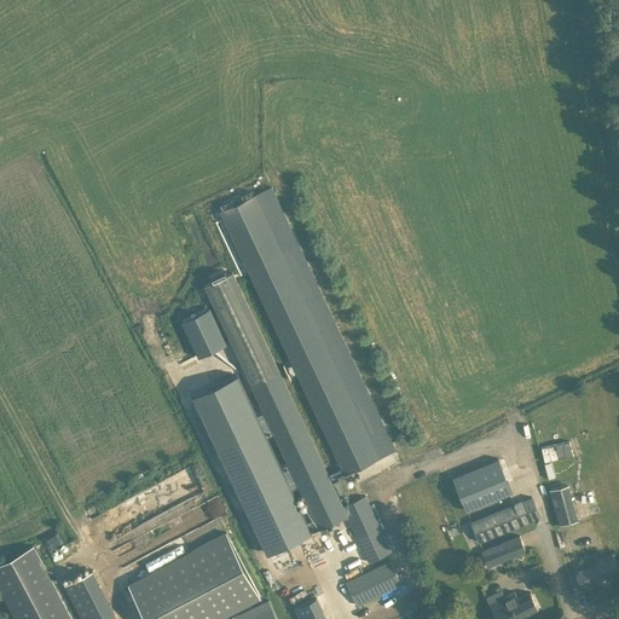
[(343,474),(379,457),(281,249),(255,195),(219,212),(244,266),(343,474)]
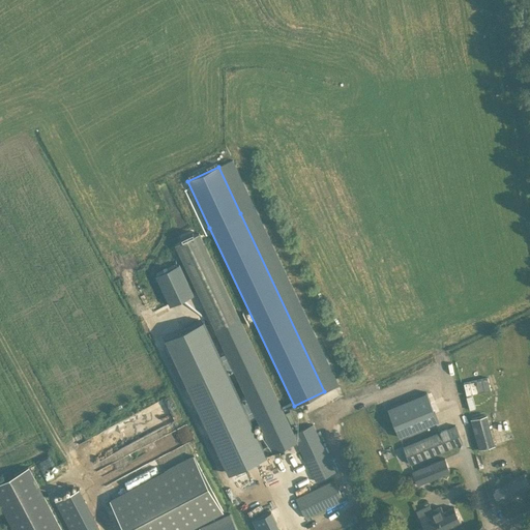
[(175,244),(265,435),(259,438),(204,320),(166,339),(229,473),(296,441),(312,473),(331,464),(313,424),(294,433),(200,233),(175,244)]
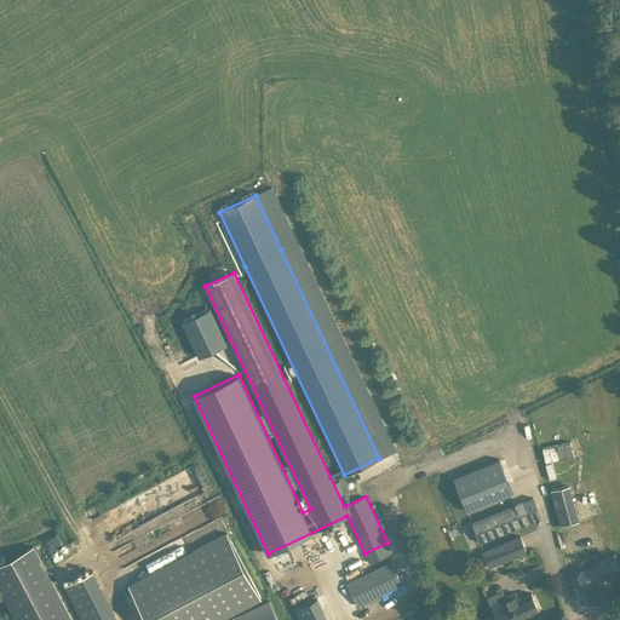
[(570,441),(543,448),(546,461),(574,455),(570,441)]
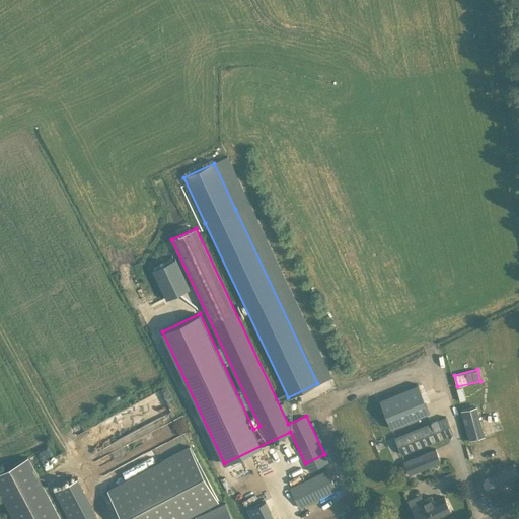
[(430,413),(425,399),(419,384),(379,399),(391,428),(430,413)]
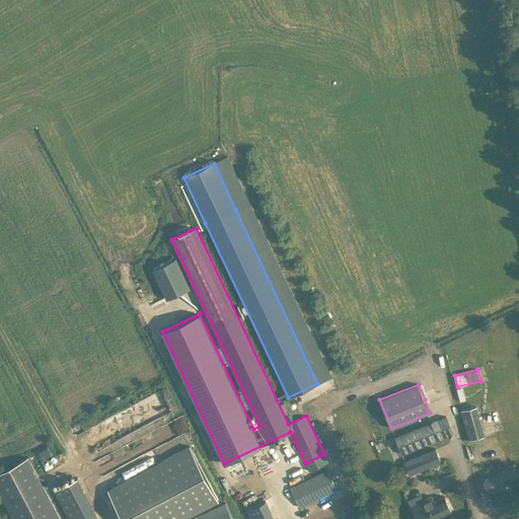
[(462,386),(457,388),(460,400),(466,399),(462,386)]
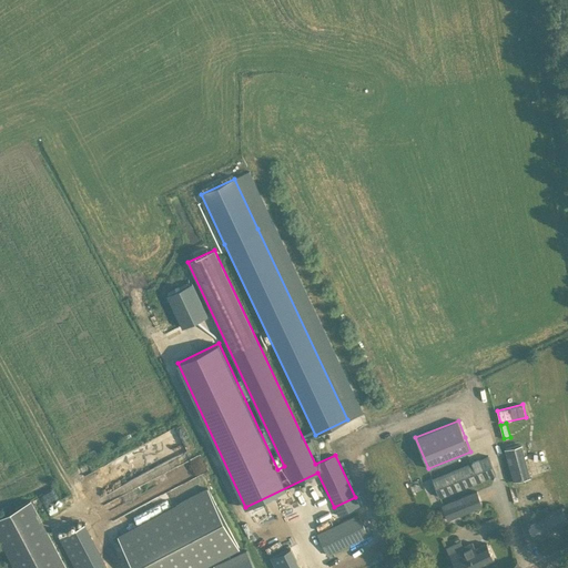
[(505,448),(514,482),(531,477),(523,444),(505,448)]
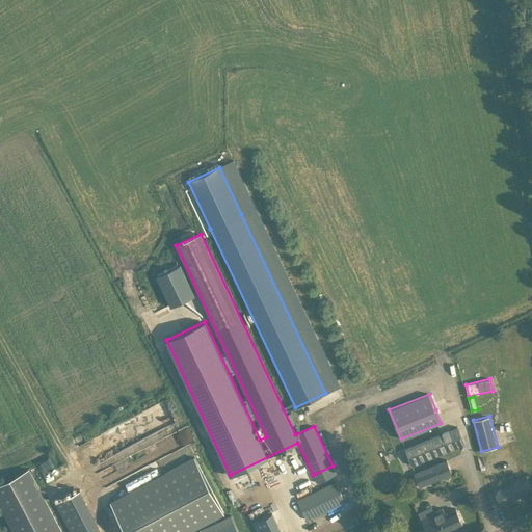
[(404,448),(411,466),(463,445),(457,426),(404,448)]
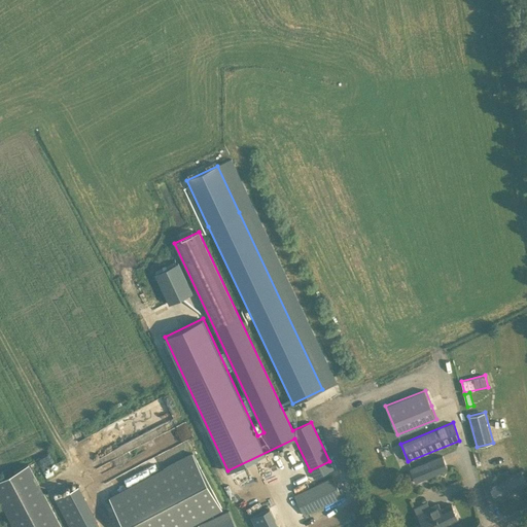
[(222,508),(217,497),(211,487),(192,452),(132,484),(109,496),(125,526),(186,526),(197,522),(216,512),(222,508)]
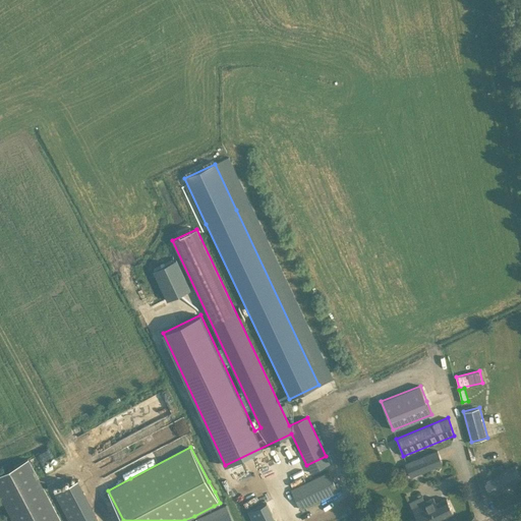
[(438,450),(405,463),(410,477),(443,464),(438,450)]
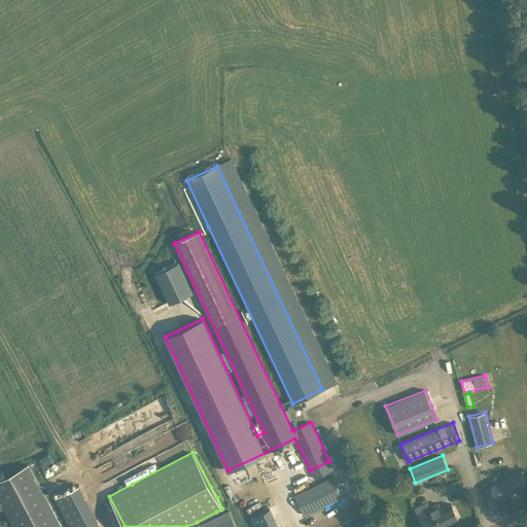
[(0,480),(0,501),(13,526),(61,526),(39,486),(28,465),(0,480)]
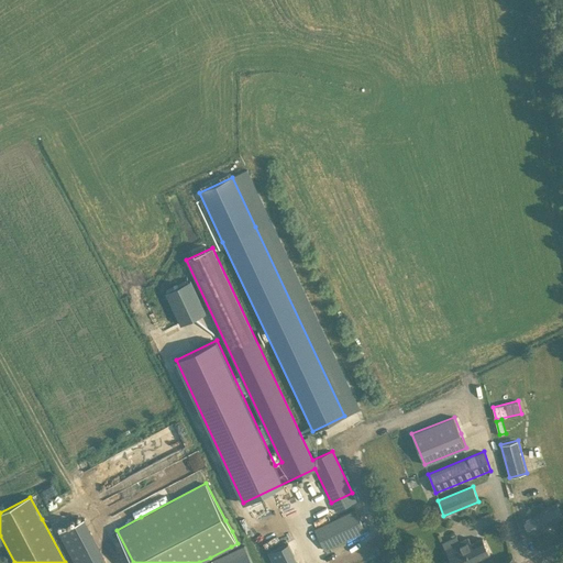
[(562,517),(562,516),(556,503),(545,508),(542,503),(529,509),(531,516),(523,519),(530,533),(562,517)]
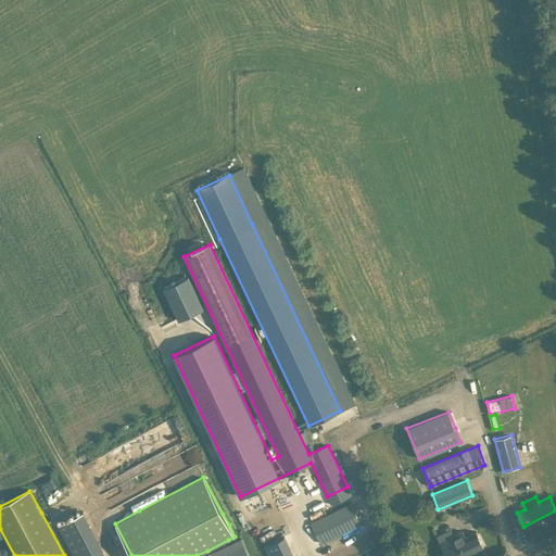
[(320,544),(361,525),(351,503),(311,522),(320,544)]
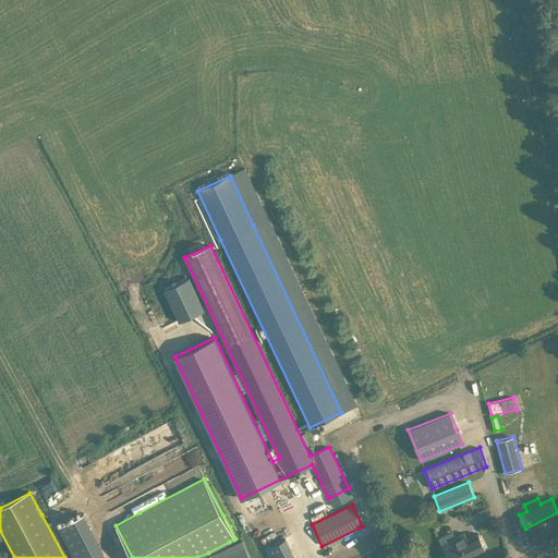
[(107,557),(84,514),(58,528),(73,557),(107,557)]
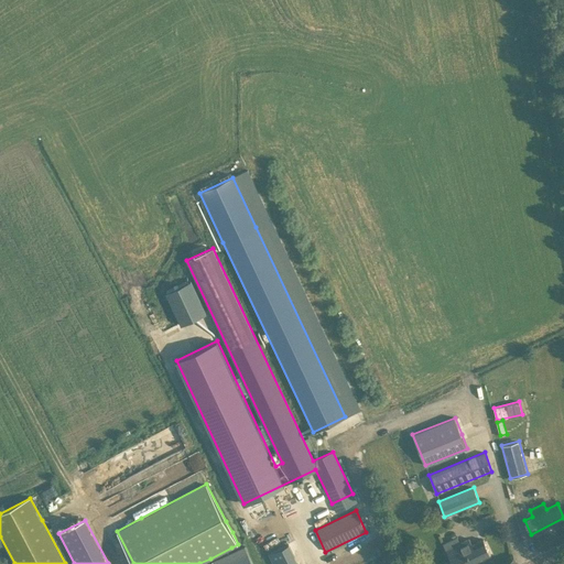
[(468,563),(490,554),(484,540),(473,544),(469,539),(461,542),(457,537),(444,543),(453,563),(468,563)]
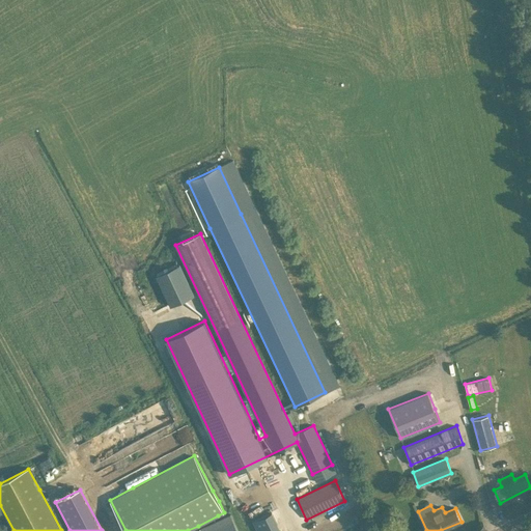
[(252,522),(256,530),(280,530),(271,512),(252,522)]
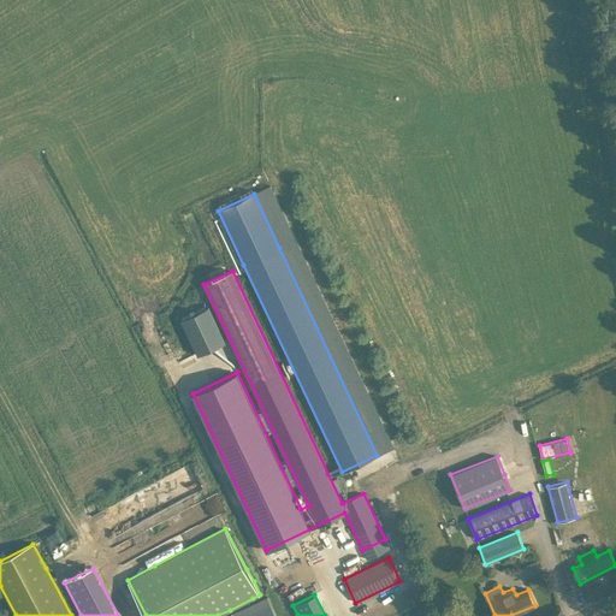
[(276,615),(267,596),(231,612),(232,615),(276,615)]
